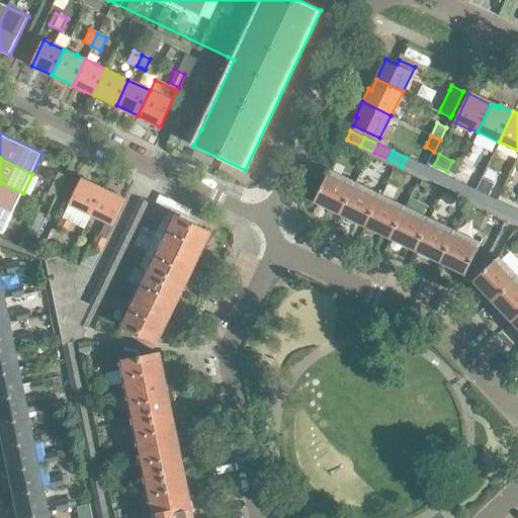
[(406,158),(402,166),(416,172),(420,164),(418,163),(416,162),(406,158)]
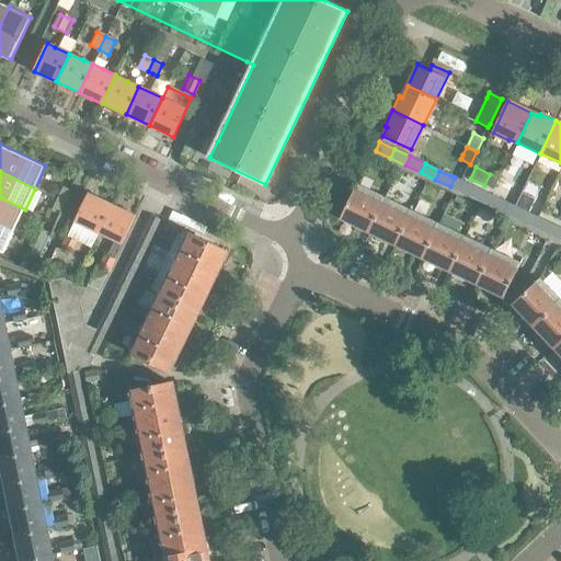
[(455,178),(450,186),(466,194),(470,185),(468,184),(461,181),(455,178)]
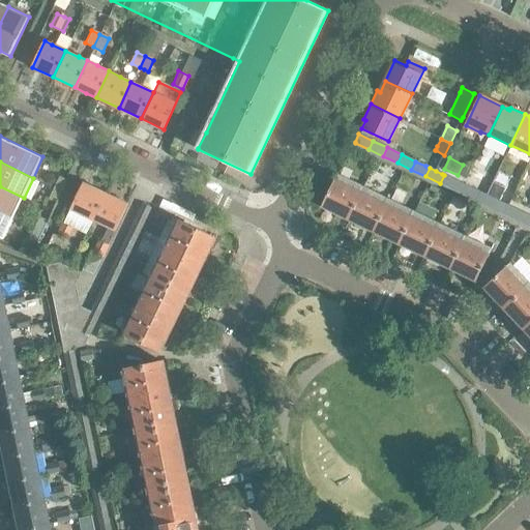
[(337,174),(322,205),(343,214),(348,217),(362,186),(337,174)]
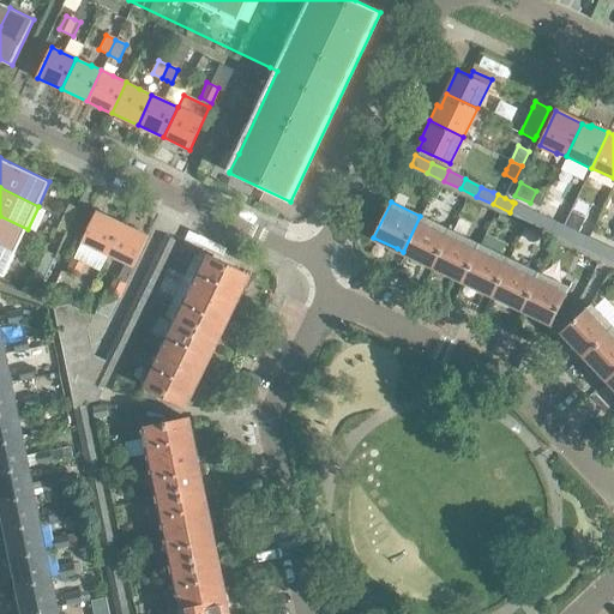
[(515,203),(510,212),(525,221),(530,210),(515,203)]
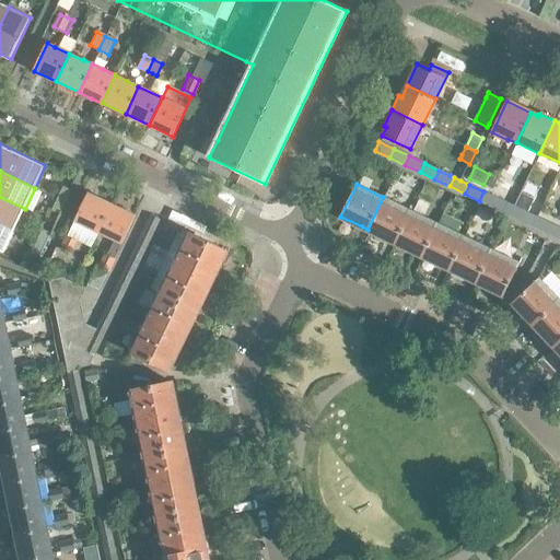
[(63,187),(58,199),(66,202),(71,190),(63,187)]
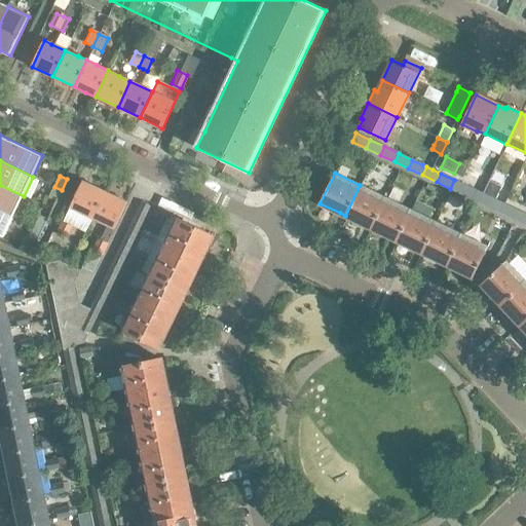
[(454,180),(450,189),(464,195),(468,187),(458,182),(454,180)]
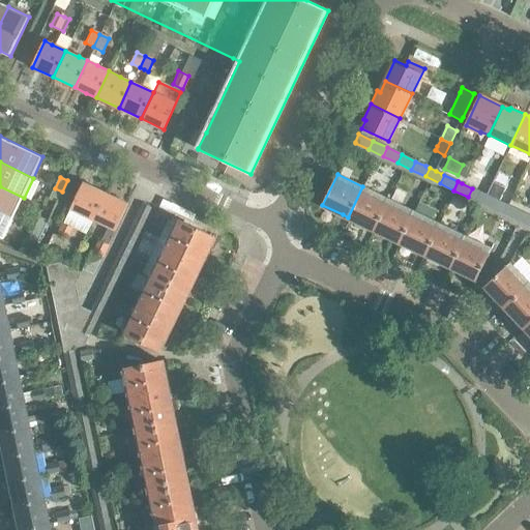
[(84,183),(70,209),(93,219),(106,194),(84,183)]
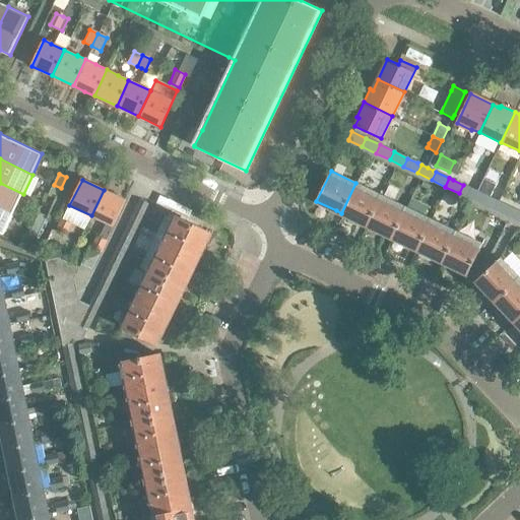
[(484,180),(478,191),(490,197),(496,185),(484,180)]
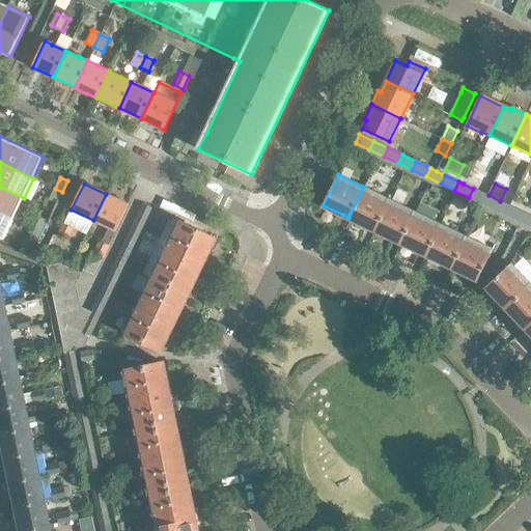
[(0,212),(14,219),(24,198),(0,187),(0,212)]
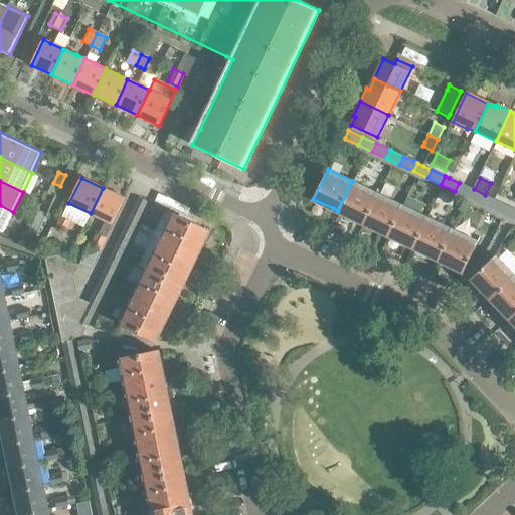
[(352,181),(338,211),(339,211),(358,220),(363,223),(377,194),(352,181)]
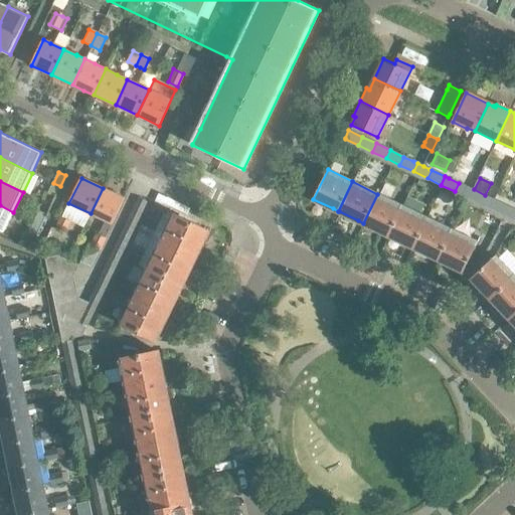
[(53,183),(48,193),(55,197),(60,186),(53,183)]
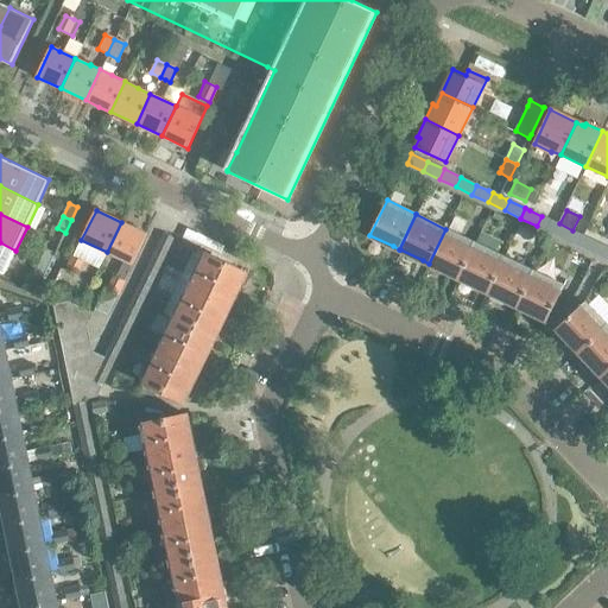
[(542,216),(537,226),(553,234),(558,223),(544,216),(542,216)]
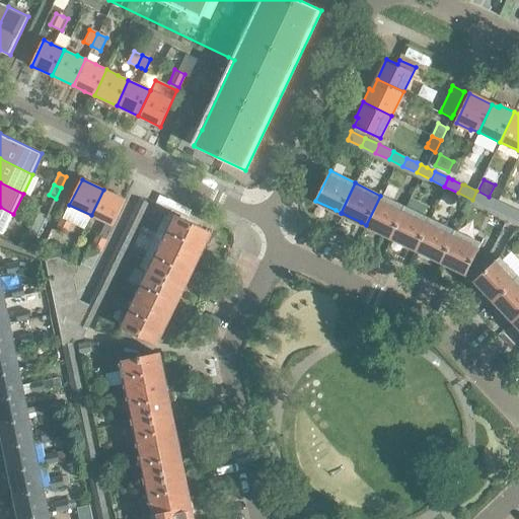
[(103,190),(91,215),(101,220),(114,225),(126,200),(103,190)]
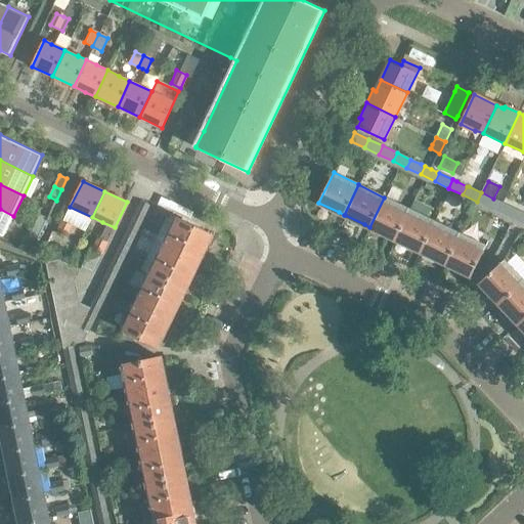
[(481,192),(477,202),(490,208),(495,199),(493,199),(482,192),(481,192)]
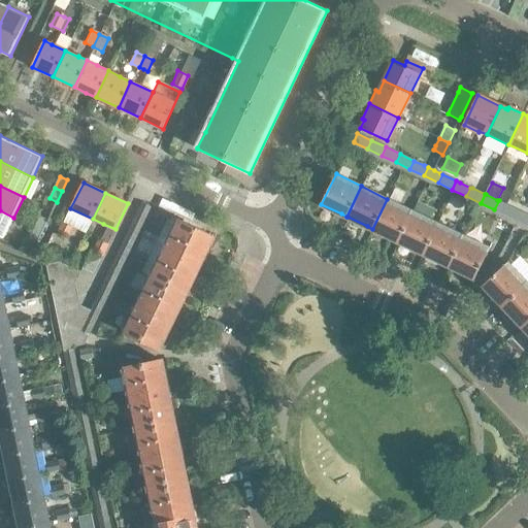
[(387,199),(372,229),(373,229),(393,238),(398,241),(413,211),(387,199)]
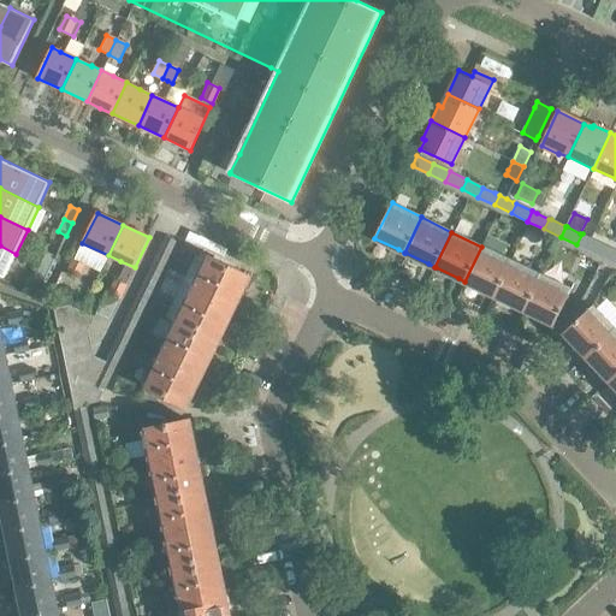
[(582,234),(576,244),(593,253),(599,242),(592,238),(582,234)]
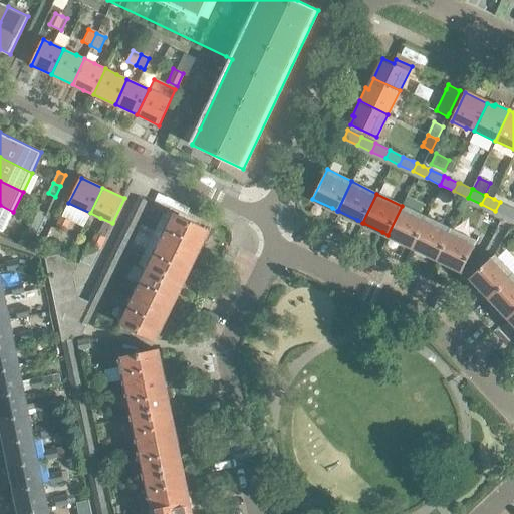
[(139,198),(134,208),(142,212),(147,202),(139,198)]
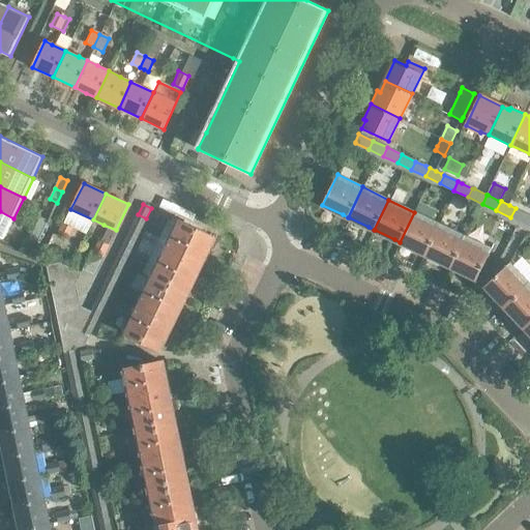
[(516,208),(510,217),(525,224),(529,214),(516,208)]
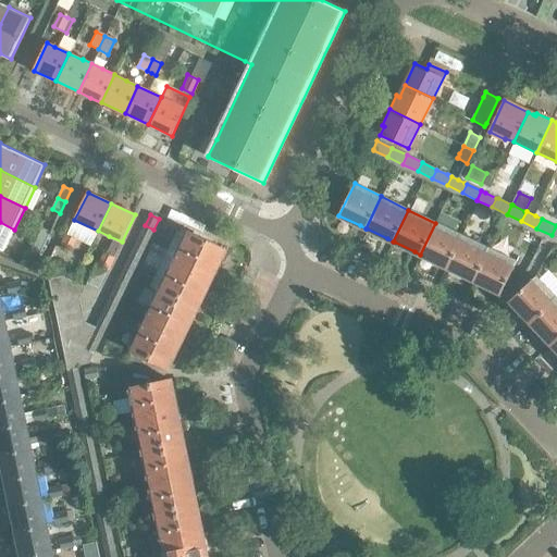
[(0,249),(4,251),(14,230),(0,222),(0,249)]
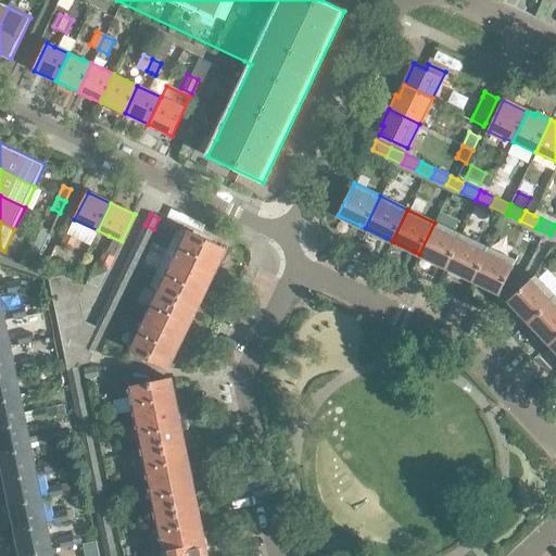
[(434,223),(419,254),(420,254),(440,264),(446,267),(462,236),(459,234),(434,223)]
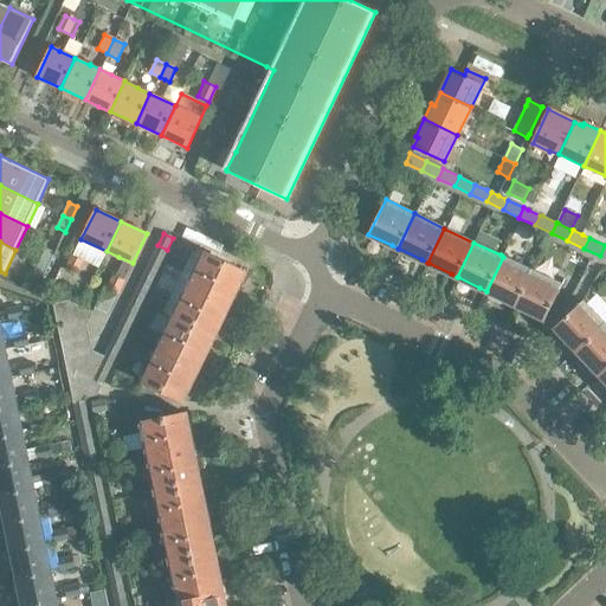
[(158,245),(152,258),(161,262),(167,250),(158,245)]
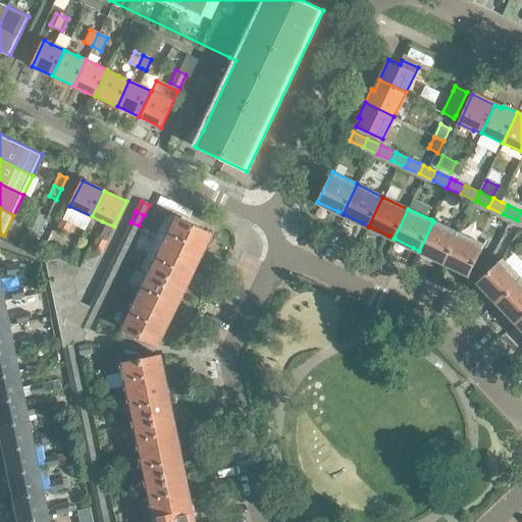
[(40,214),(35,225),(42,228),(48,217),(40,214)]
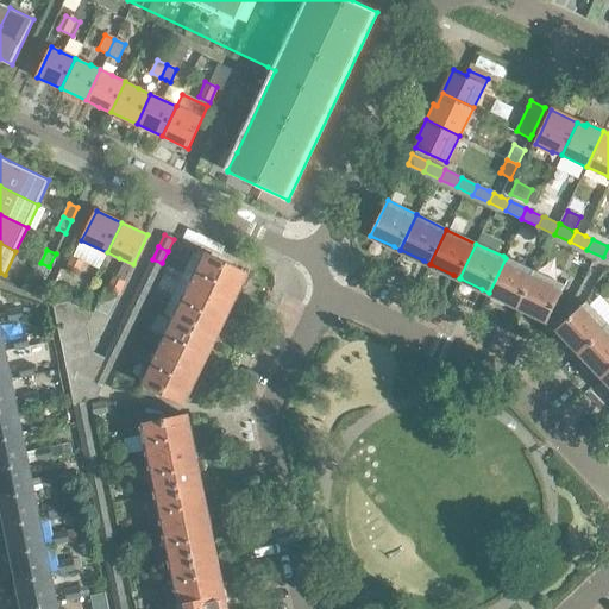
[(203,253),(173,318),(215,338),(228,311),(232,303),(246,274),(203,253)]
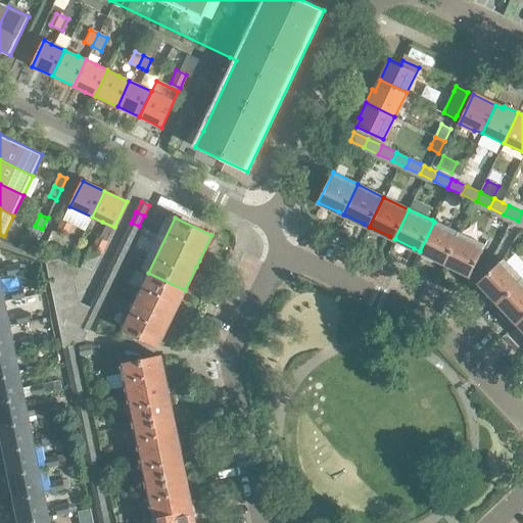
[(63,221),(58,233),(66,237),(72,224),(63,221)]
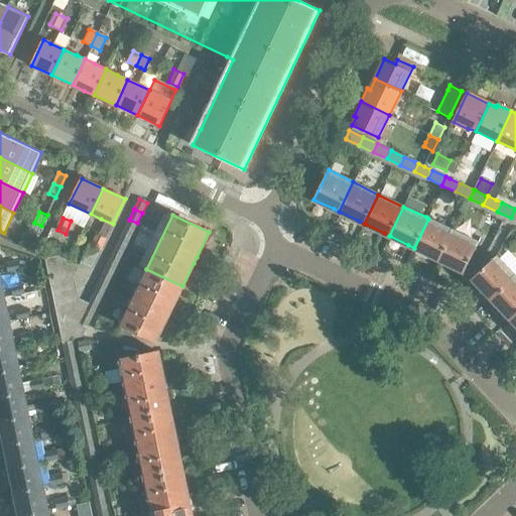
[(428,219),(414,248),(433,257),(438,260),(454,231),(428,219)]
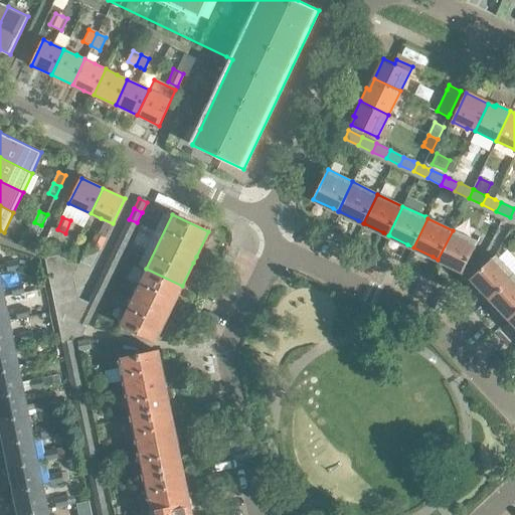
[(129,219),(124,229),(132,233),(137,222),(129,219)]
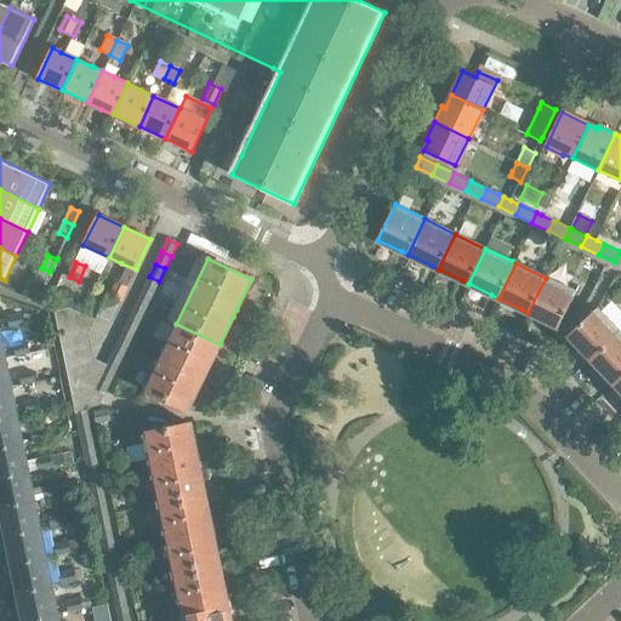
[(41,268),(35,280),(44,285),(50,272),(41,268)]
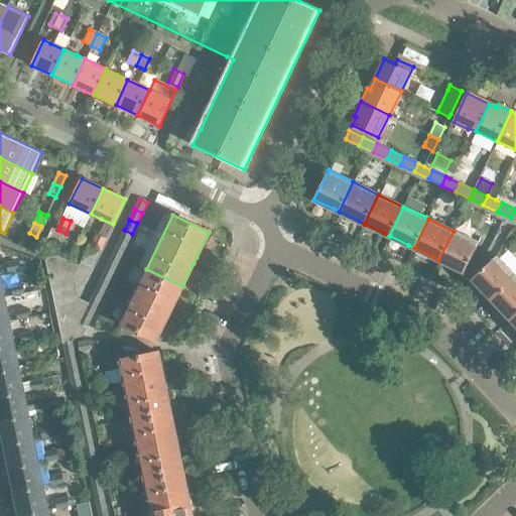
[(124,230),(119,240),(127,244),(132,234),(124,230)]
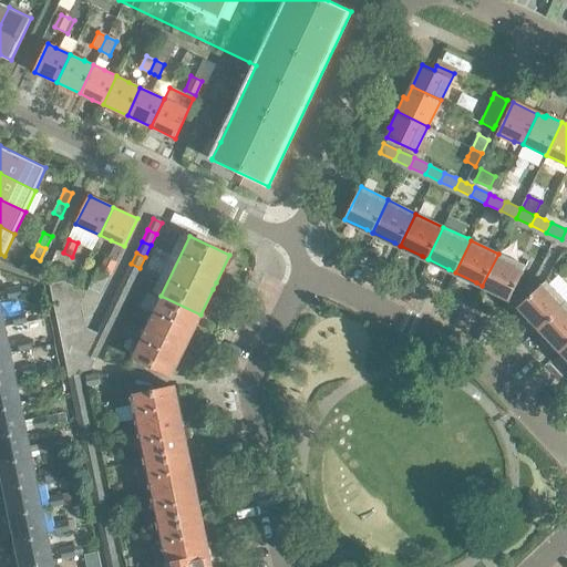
[(105,257),(100,269),(111,274),(116,261),(117,259),(107,254),(105,257)]
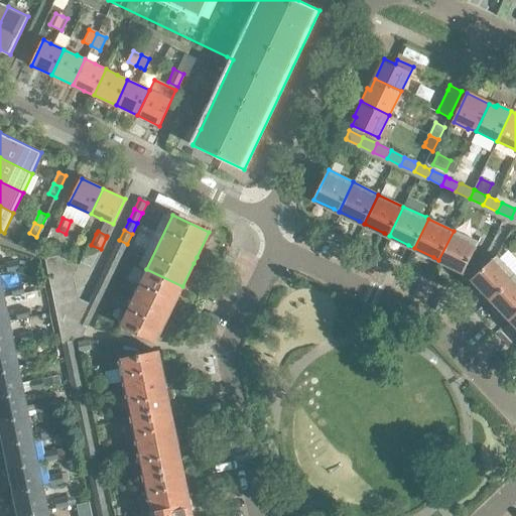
[(454,231),(438,260),(439,260),(464,272),(478,245),(479,243),(454,231)]
